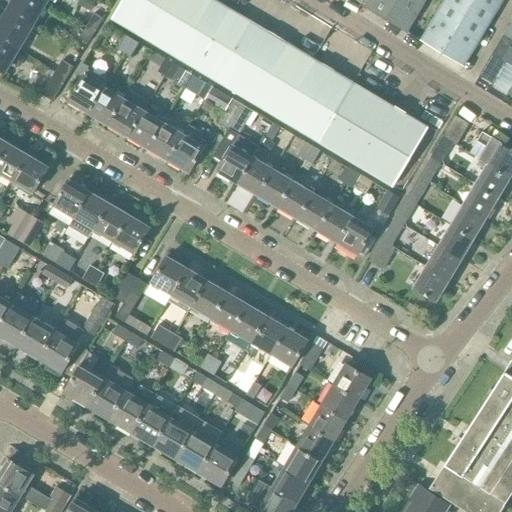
[(31,25),(45,1),(43,0),(14,0),(8,11),(31,25)]
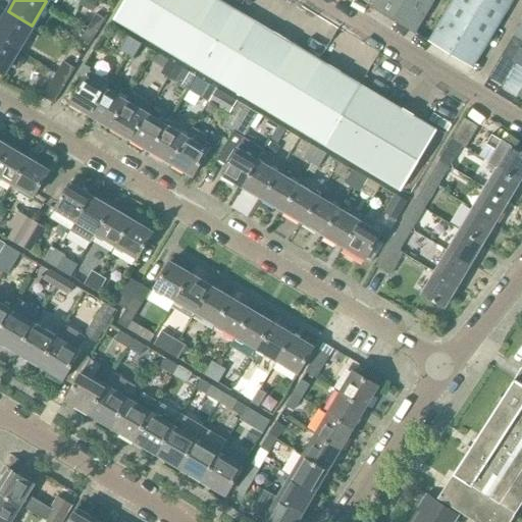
[(224,34),(238,11),(219,0),(124,0),(114,18),(201,70),(223,34),(224,34)]
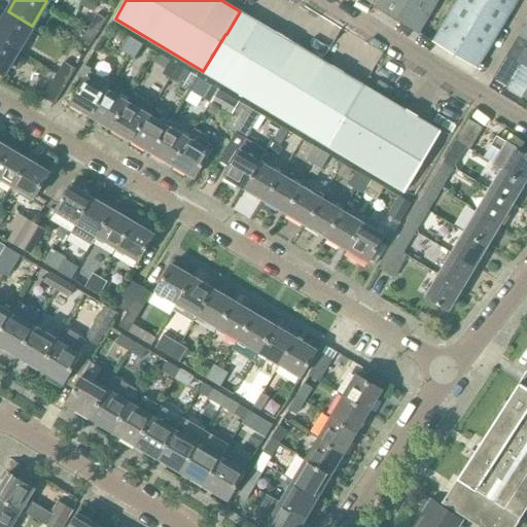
[(419,33),(438,0),(378,0),(375,6),(419,33)]
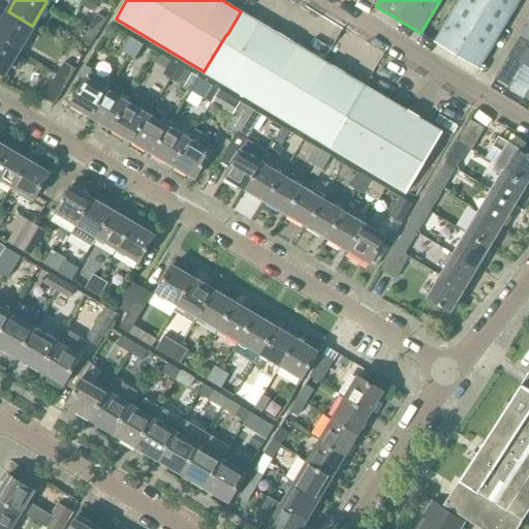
[(459,0),(435,41),(479,68),(519,0),(459,0)]
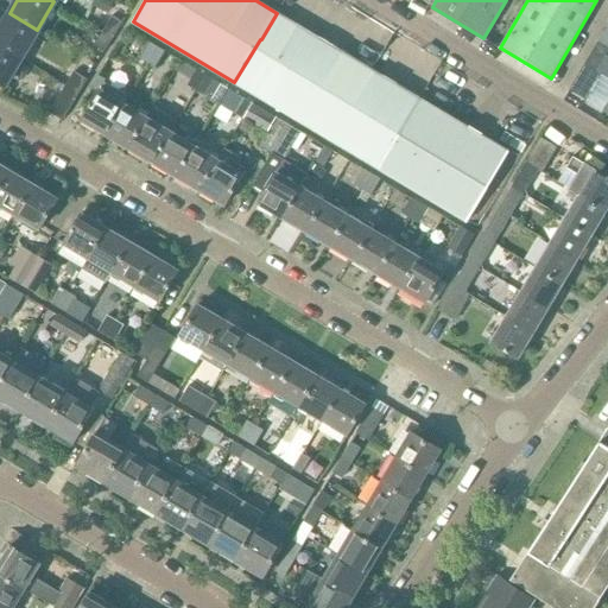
[(0,44),(20,57),(37,30),(10,13),(0,29),(0,44)]
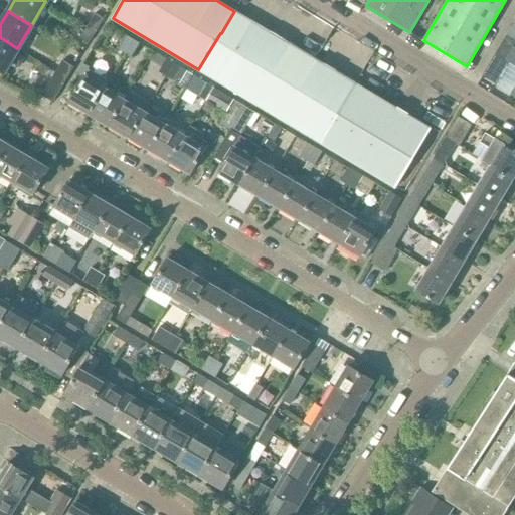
[(269,31),(234,11),(221,33),(255,54),(269,31)]
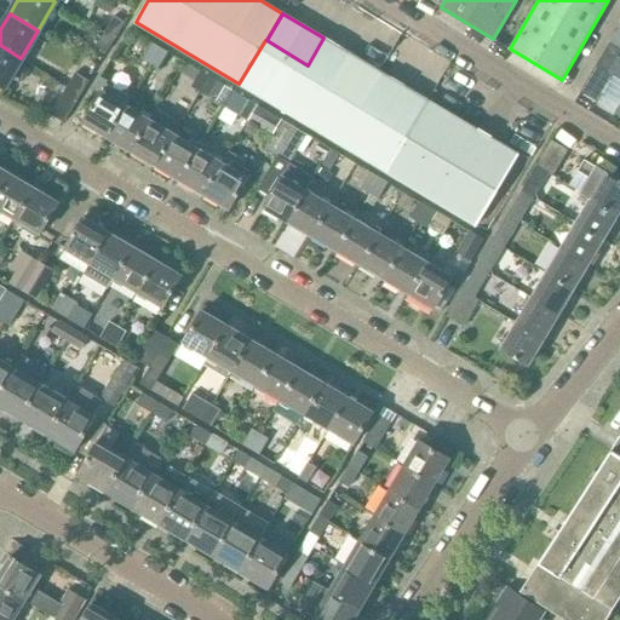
[(104,30),(116,36),(125,22),(114,15),(104,30)]
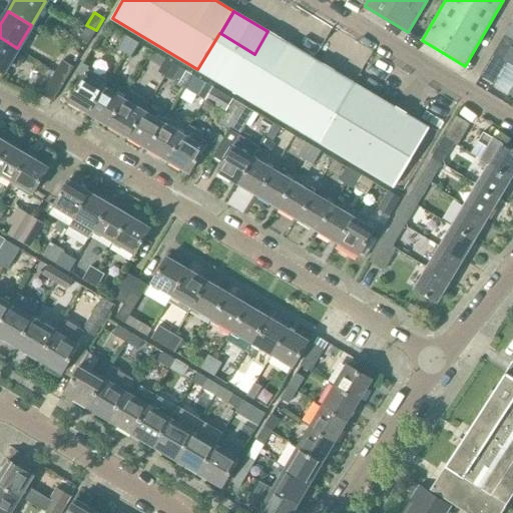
[(96,30),(86,25),(79,36),(88,42),(96,30)]
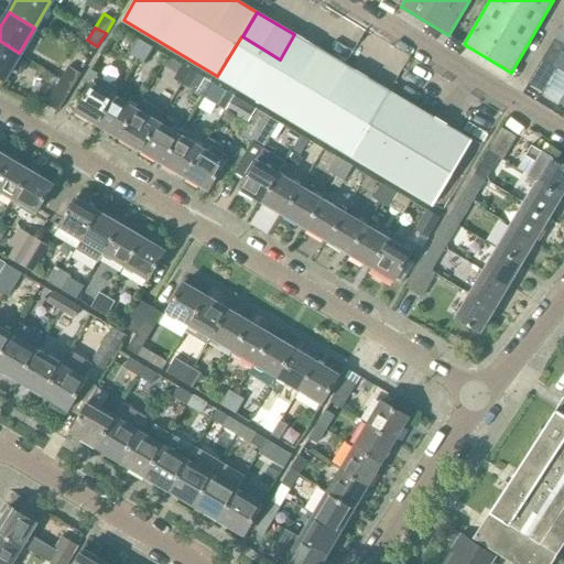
[(217,76),(306,129),(345,64),(294,34),(280,60),(242,36),(241,36),(217,76)]
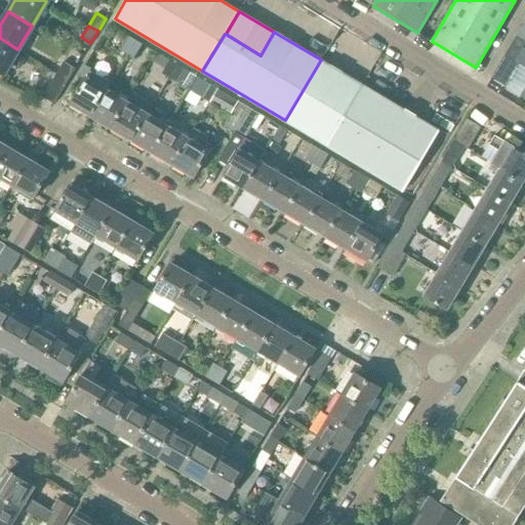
[(524,44),(524,38),(518,34),(505,55),(515,62),(524,44)]
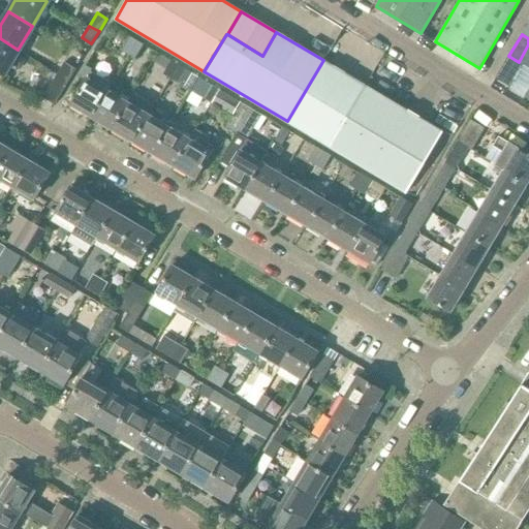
[(128,54),(136,40),(129,36),(121,50),(128,54)]
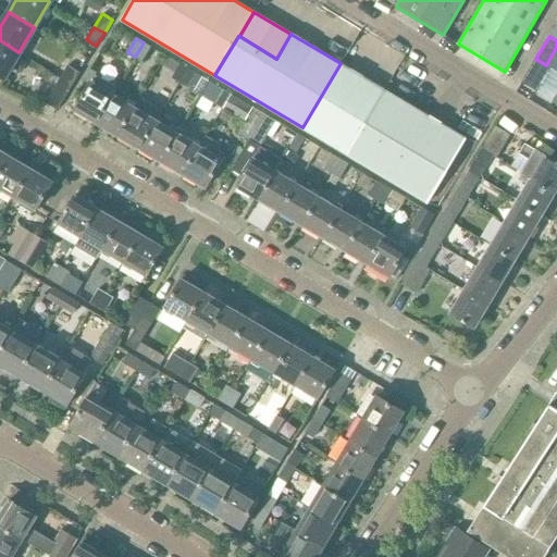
[(19,52),(0,40),(0,75),(3,78),(19,52)]
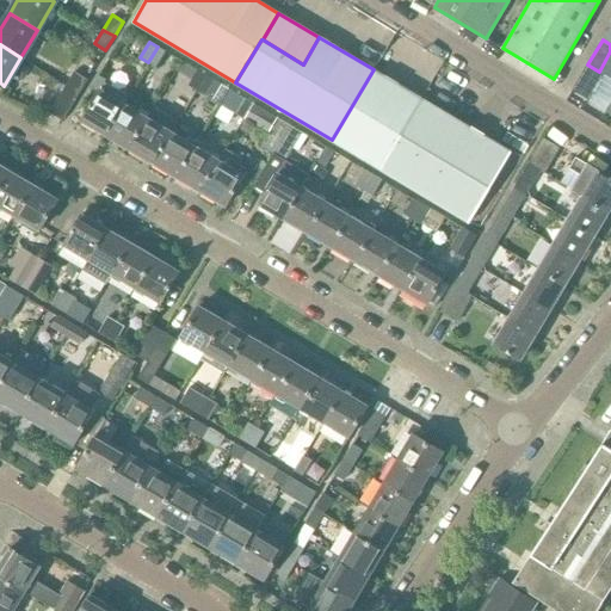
[(158,47),(148,62),(156,67),(165,51),(158,47)]
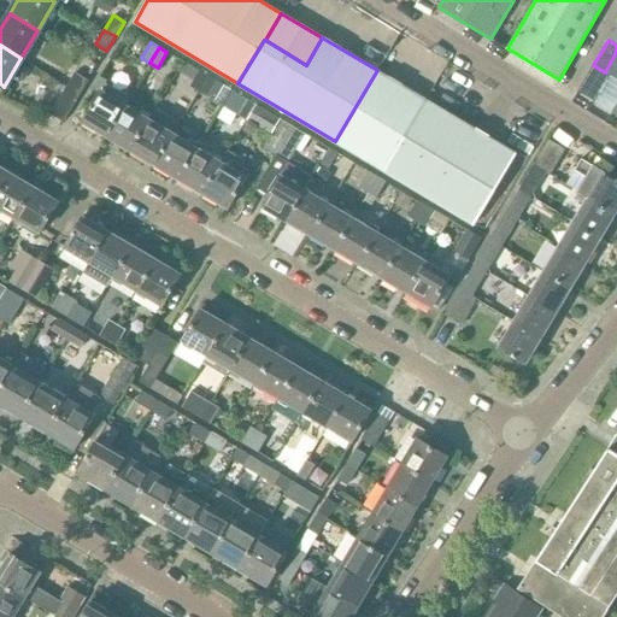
[(605,72),(593,65),(577,90),(594,100),(610,76),(605,72)]
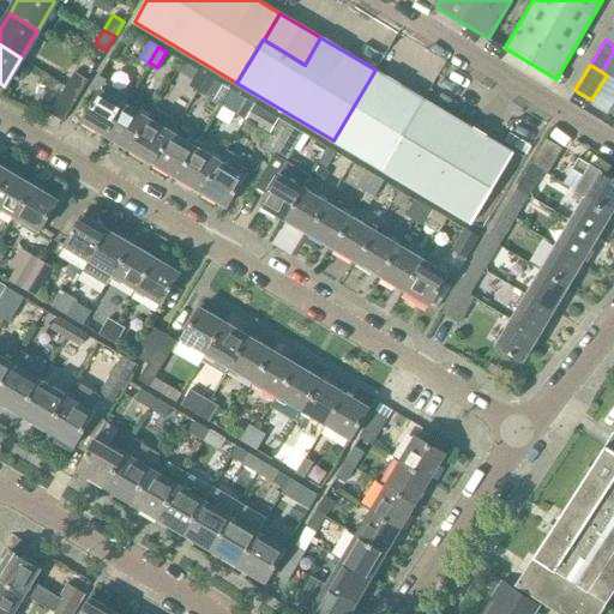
[(425,100),(375,70),(333,140),(383,169),(425,100)]
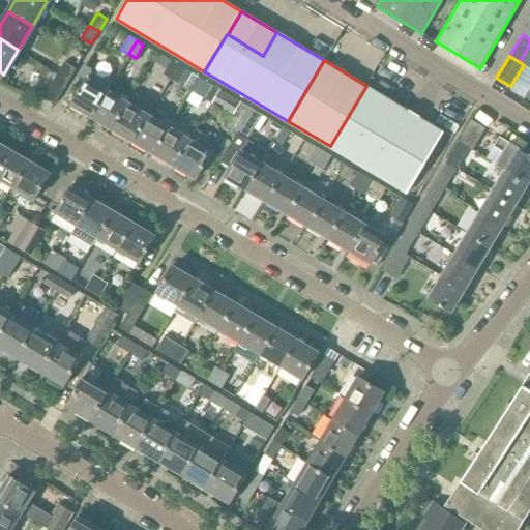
[(57,74),(68,81),(77,68),(64,61),(57,74)]
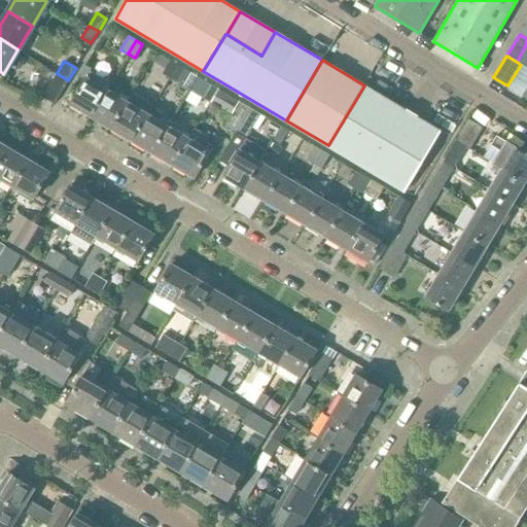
[(169,78),(177,65),(170,61),(162,74),(169,78)]
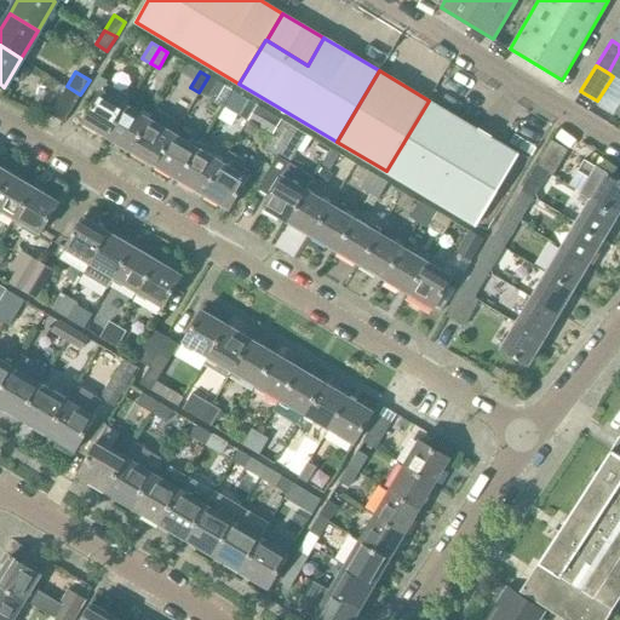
[(208,76),(199,92),(207,97),(217,81),(208,76)]
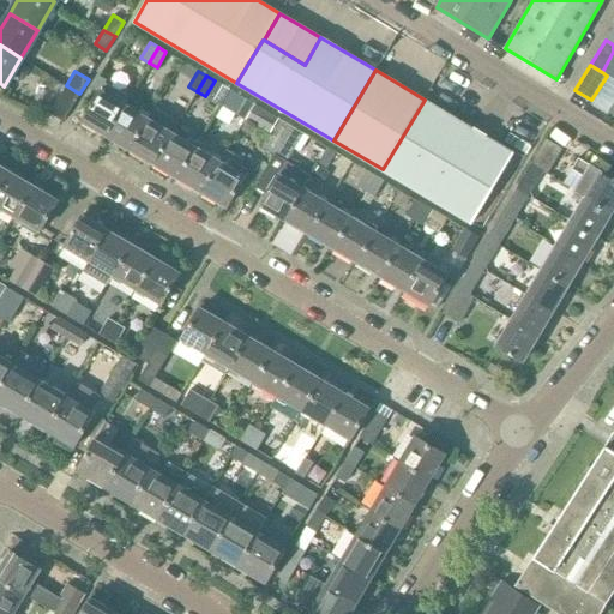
[(125,103),(128,98),(116,91),(104,84),(107,80),(100,77),(91,89),(97,94),(82,120),(106,134),(125,103)]
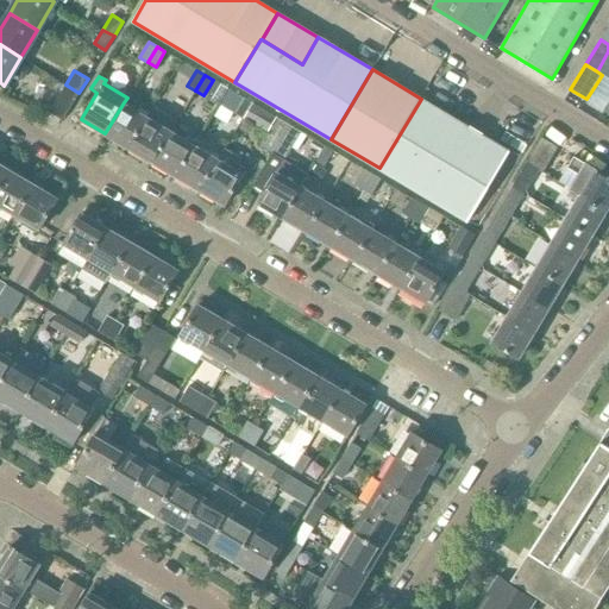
[(215,83),(211,93),(221,100),(227,90),(215,83)]
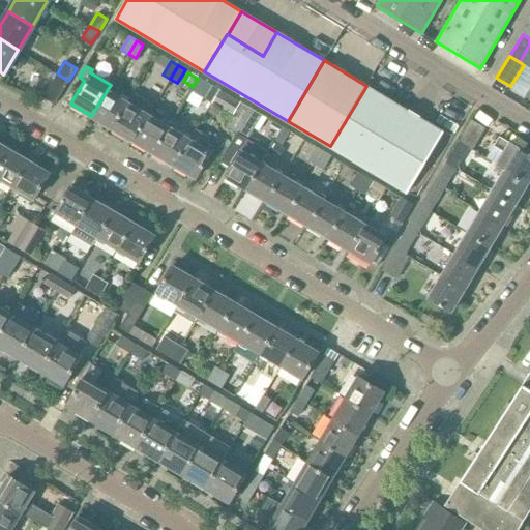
[(68,81),(57,74),(43,96),(55,104),(68,81)]
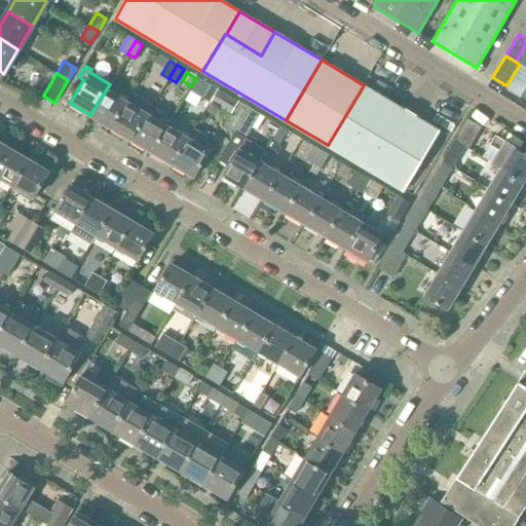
[(210,102),(218,89),(211,85),(202,98),(210,102)]
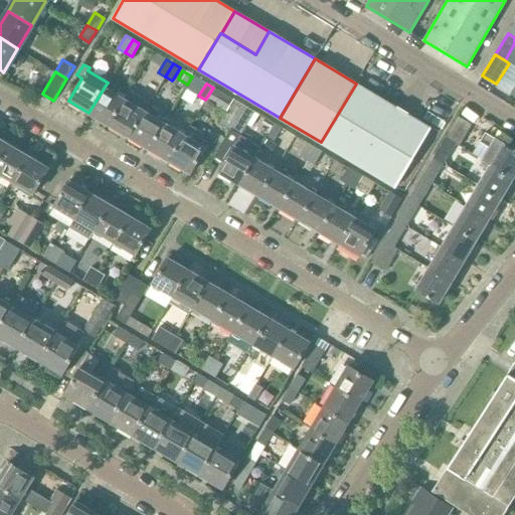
[(356,83),(321,142),(394,186),(431,127),(356,83)]
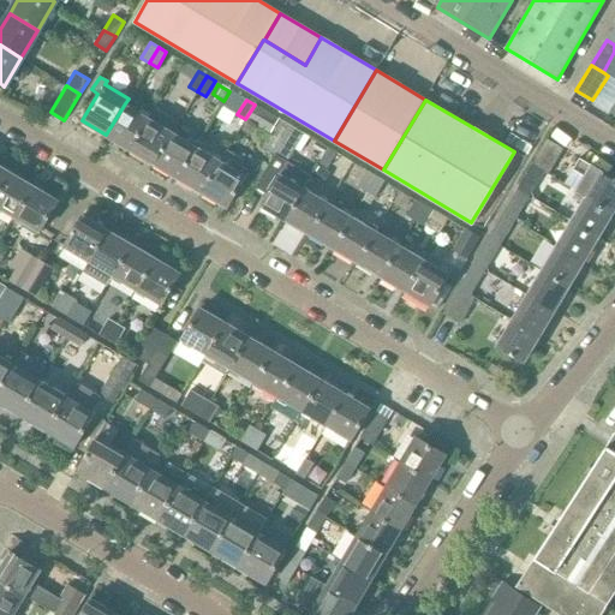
[(149,118),(125,103),(106,135),(130,149),(149,118)]
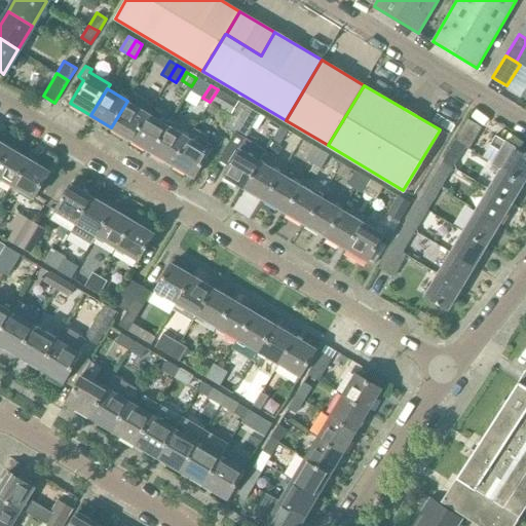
[(218,89),(210,102),(217,107),(218,105),(232,113),(224,126),(234,132),(249,107),(239,101),(225,94),(218,89)]
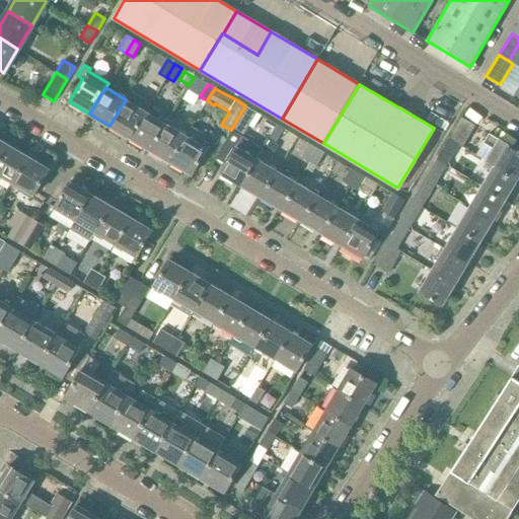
[(126,99),(109,126),(130,138),(146,112),(151,103),(131,91),(126,99)]
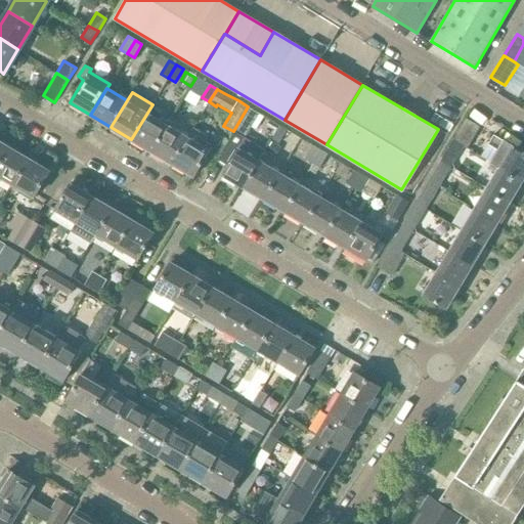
[(248,106),(233,131),(244,138),(245,137),(259,114),(248,106)]
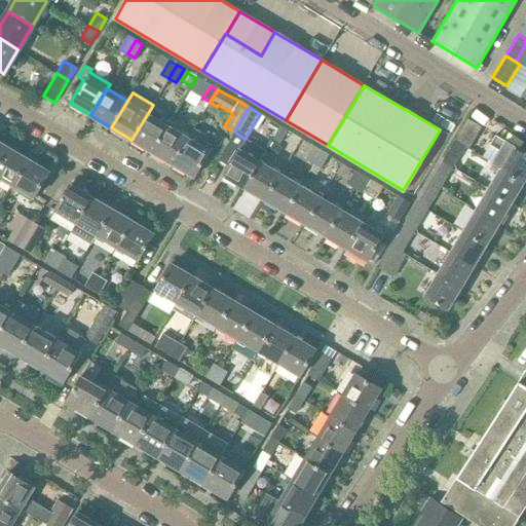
[(132,140),(152,152),(168,125),(148,113),(132,140)]
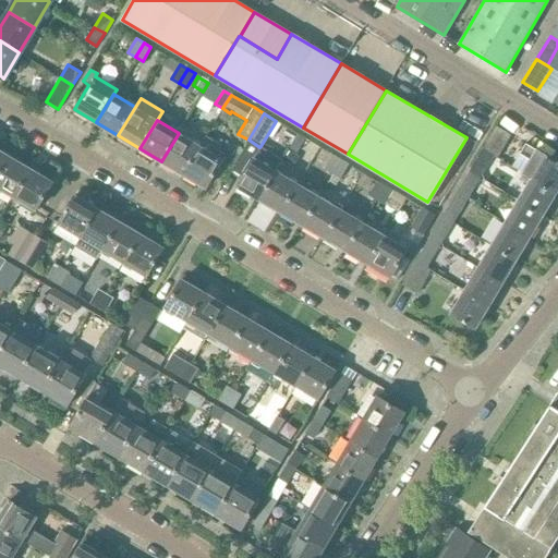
[(482,148),(494,155),(497,157),(511,134),(496,125),(482,148)]
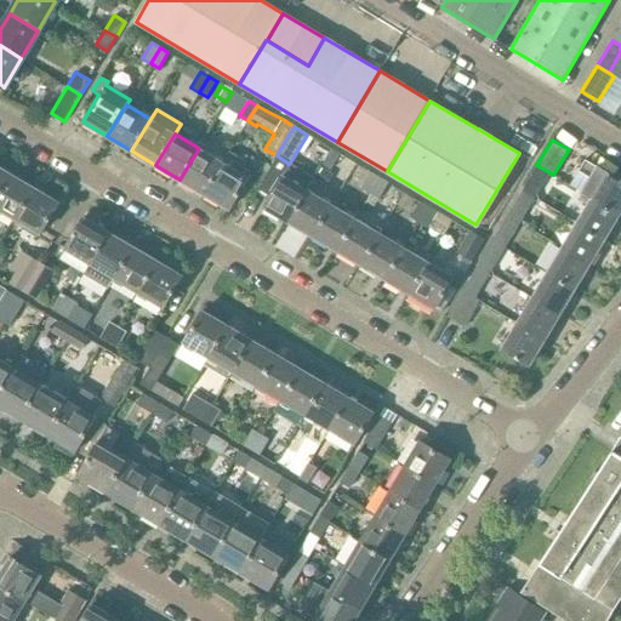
[(180,180),(204,193),(222,163),(199,148),(180,180)]
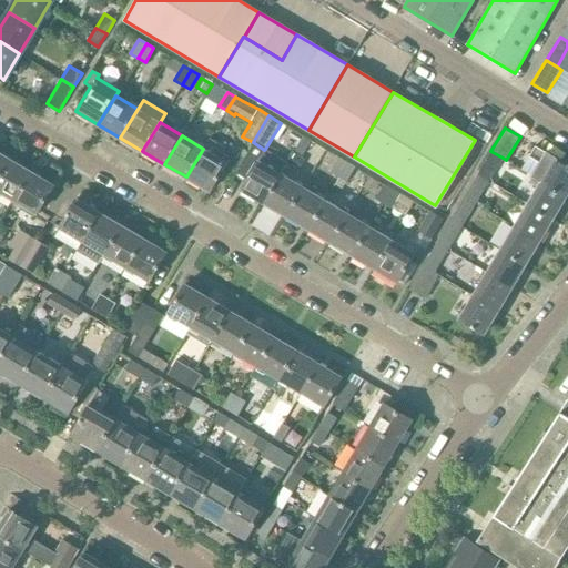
[(304,137),(295,151),(302,155),(312,142),(304,137)]
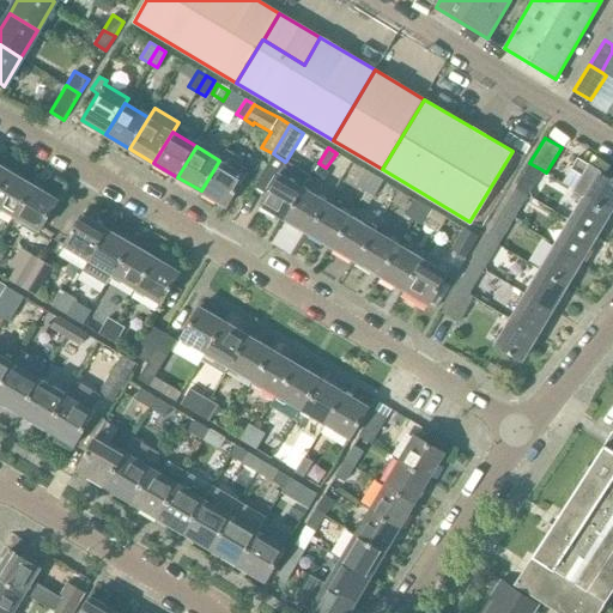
[(219,161),(201,190),(226,206),(248,169),(241,165),(243,159),(226,149),(219,161)]
